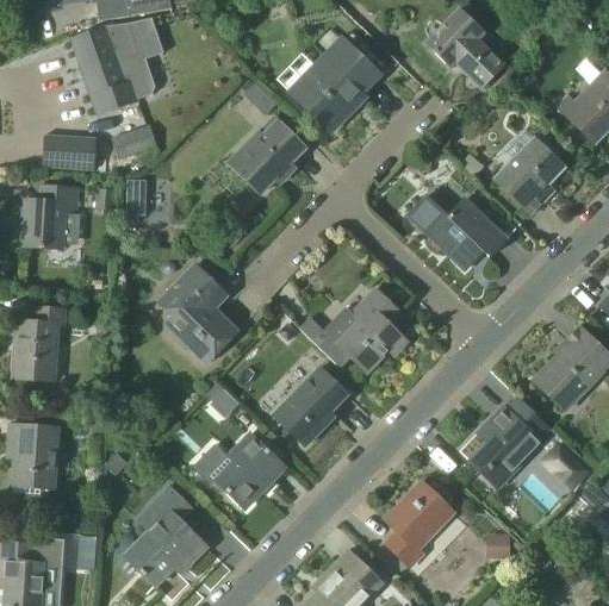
[(460,10),(427,42),(451,66),(457,61),(482,86),(504,64),(477,38),(484,31),(460,10)]
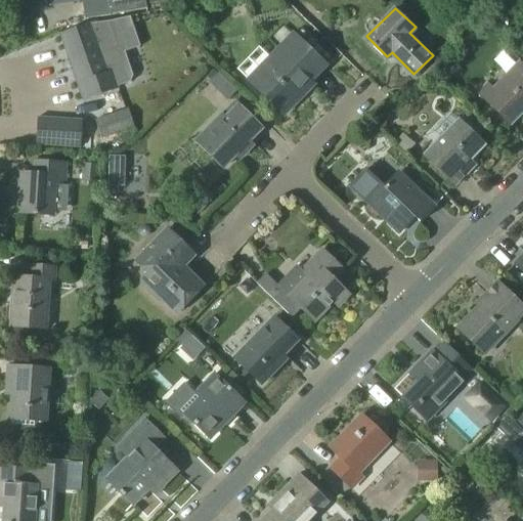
[(472,30),(483,18),(474,10),(463,22),(472,30)]
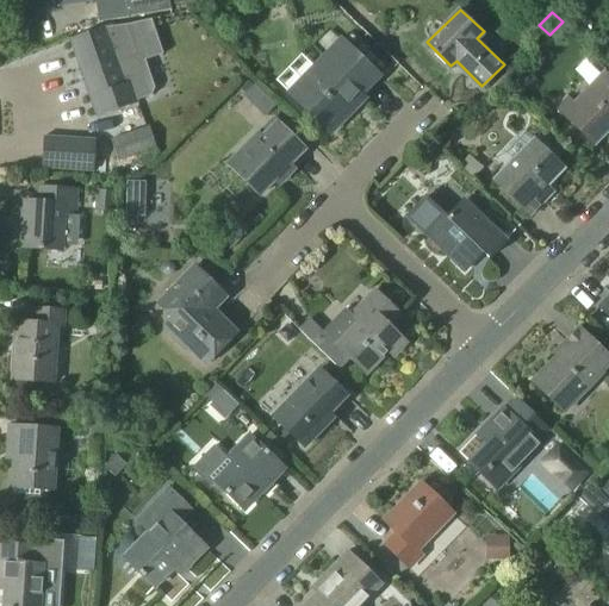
[(137,100),(136,97),(151,92),(154,85),(144,55),(137,51),(126,22),(105,25),(73,36),(99,113),(137,100)]
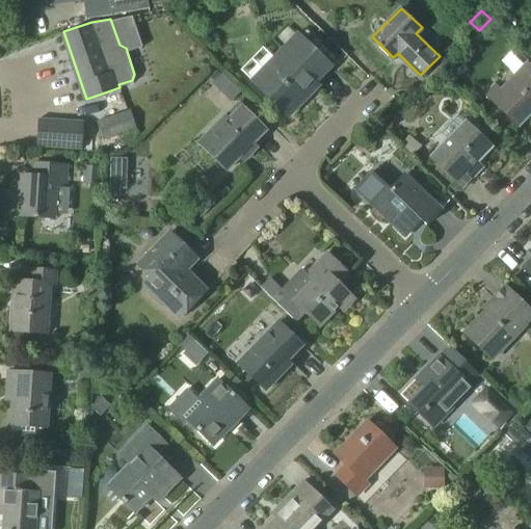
[(298,32),(254,80),(289,114),(309,93),(303,87),(314,77),(316,80),(332,63),(298,32)]
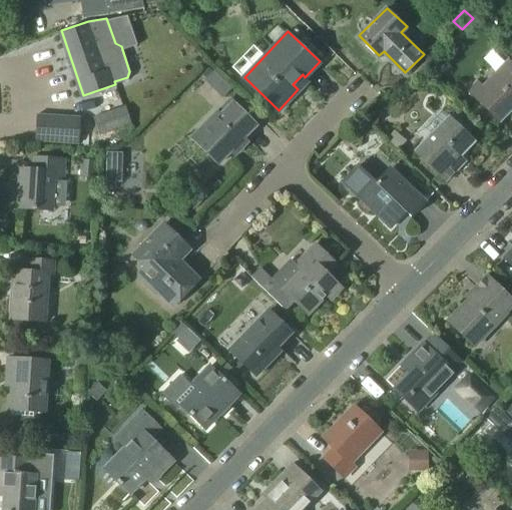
[(501,119),(511,108),(511,61),(509,58),(484,83),(479,78),(469,88),(501,119)]
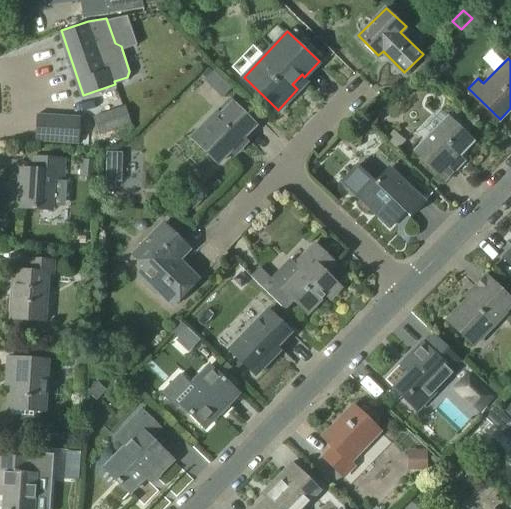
[(206,76),(213,69),(208,65),(201,72),(206,76)]
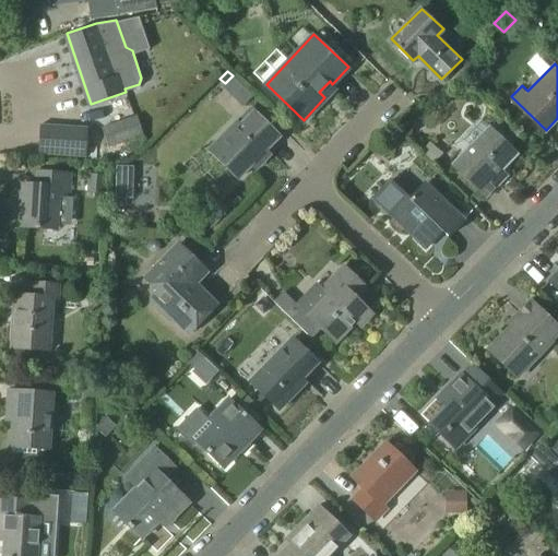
[(240,81),(230,91),(244,104),(253,93),(240,81)]
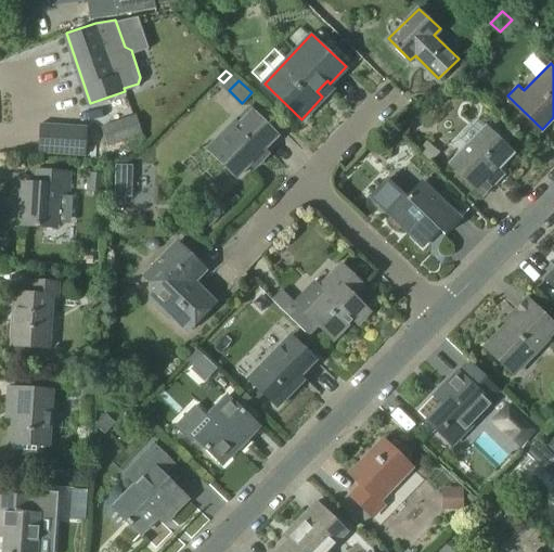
[(270,143),(279,133),(253,111),(240,124),(235,119),(209,149),(237,176),(255,158),(259,162),(273,146),(270,143)]
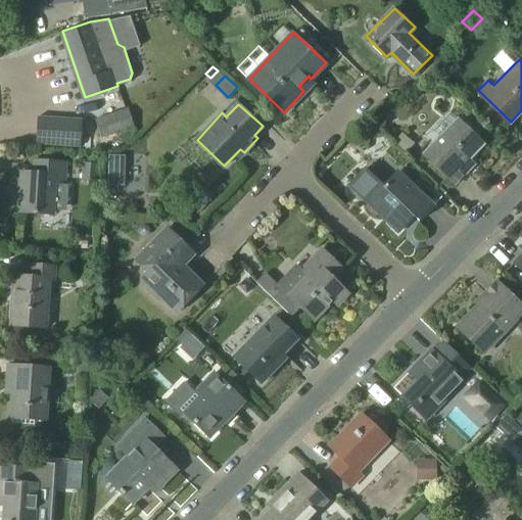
[(135,125),(130,109),(129,105),(96,116),(102,135),(135,125)]
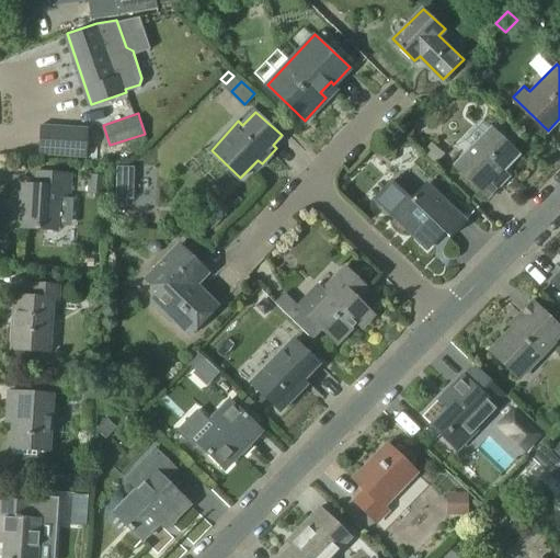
[(89,125),(42,122),(40,152),(88,156),(89,125)]
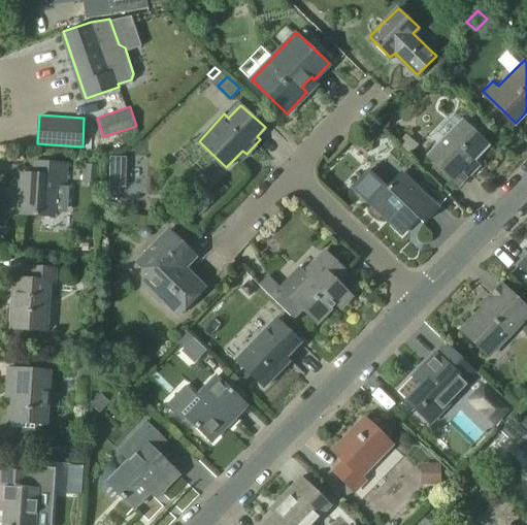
[(466,166),(489,143),(464,118),(428,155),(459,185),(471,171),(466,166)]
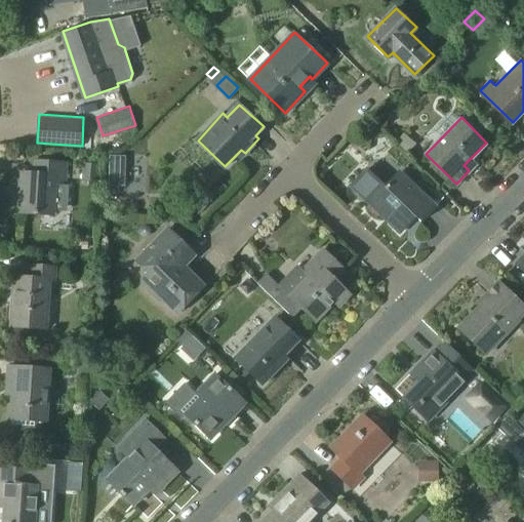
[(110,153),(110,167),(127,167),(127,153),(110,153)]
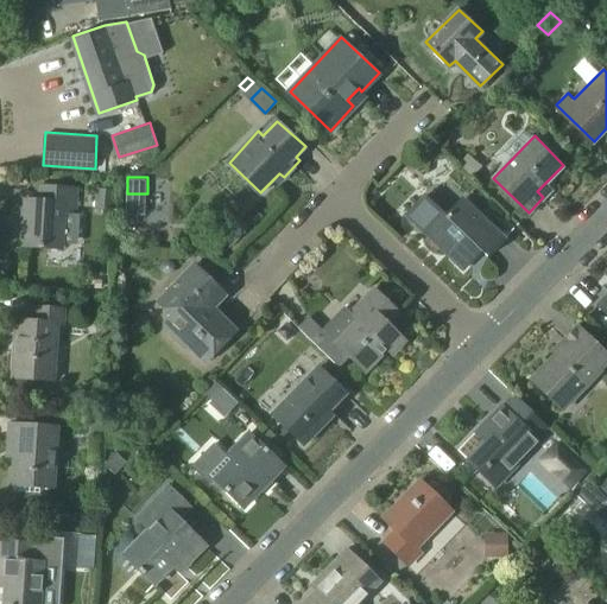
[(76,186),(40,184),(39,198),(25,197),(21,245),(61,247),(63,210),(74,210),(76,186)]
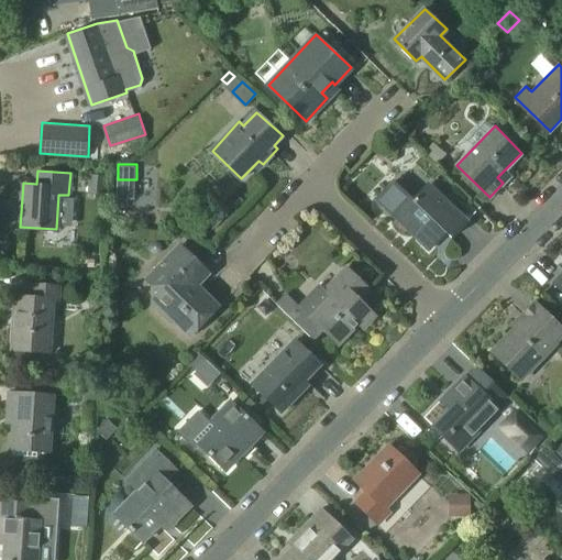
[(90,173),(89,193),(106,194),(107,174),(90,173)]
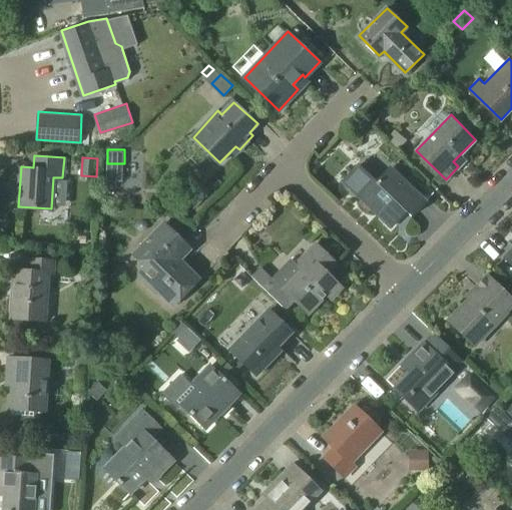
[(360,163),(344,179),(391,225),(406,209),(412,214),(426,200),(392,166),(378,180),(360,163)]
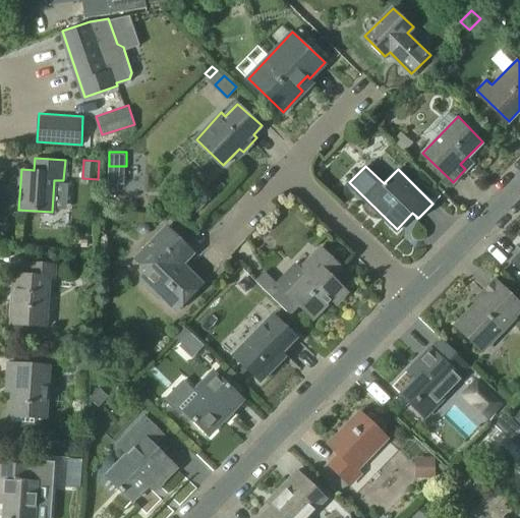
[(148,233),(150,230),(150,226),(147,223),(142,223),(139,226),(139,230),(142,233),(148,233)]
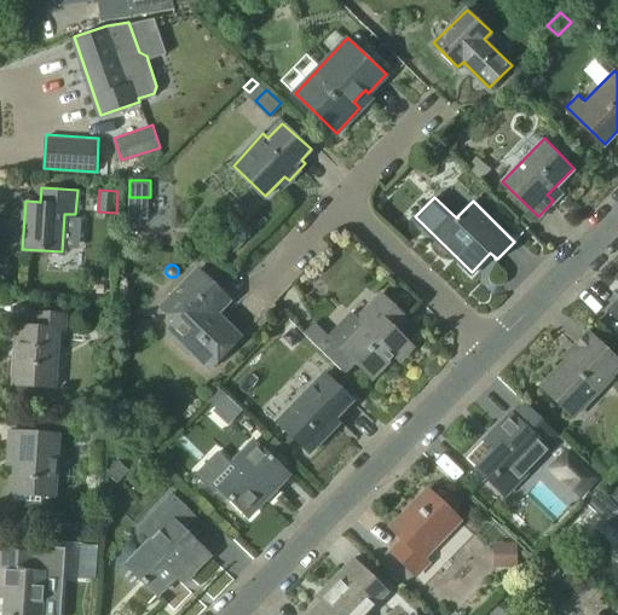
[(209,366),(241,336),(217,312),(230,297),(200,267),(162,306),(175,319),(169,325),(209,366)]
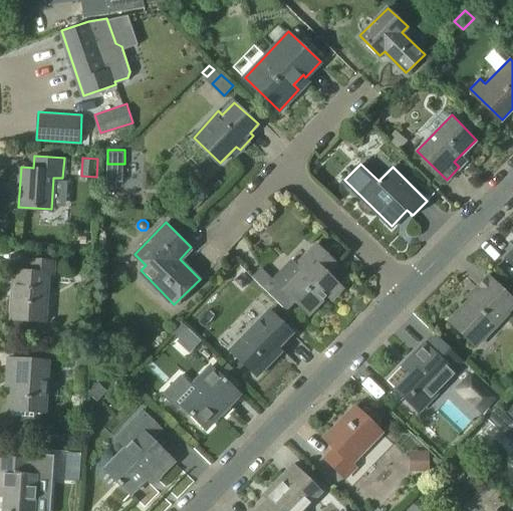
[(296,264),(294,261),(275,280),(262,266),(254,274),(288,308),(296,300),(309,313),(328,294),(332,298),(343,286),(329,272),(338,263),(317,242),(296,264)]
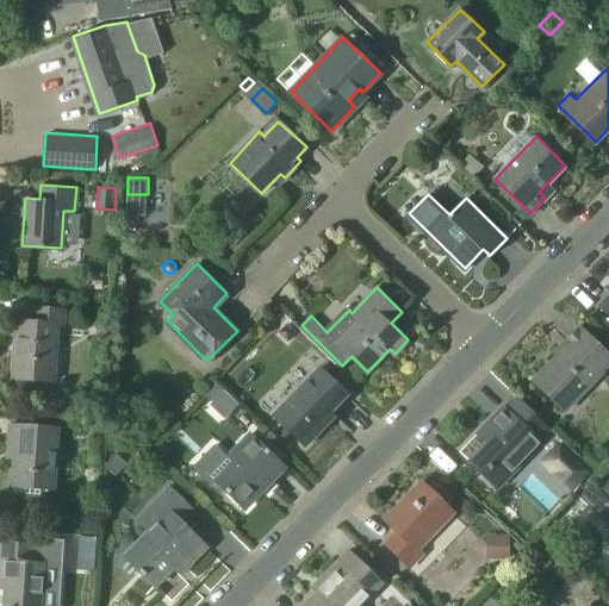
[(17,318),(13,378),(55,381),(57,325),(64,324),(66,307),(36,305),(35,319),(17,318)]
